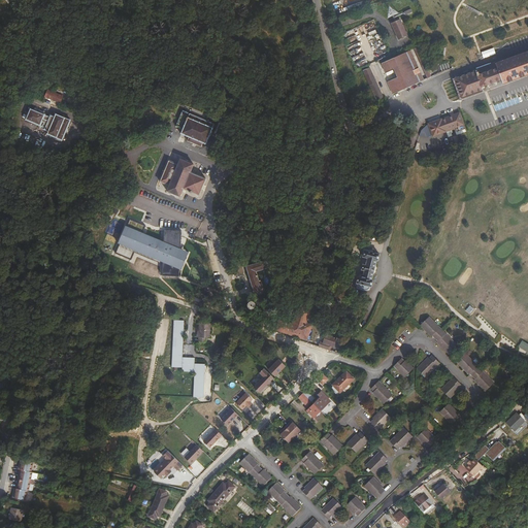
[(409,32),(402,15),(395,18),(402,35),(409,32)]
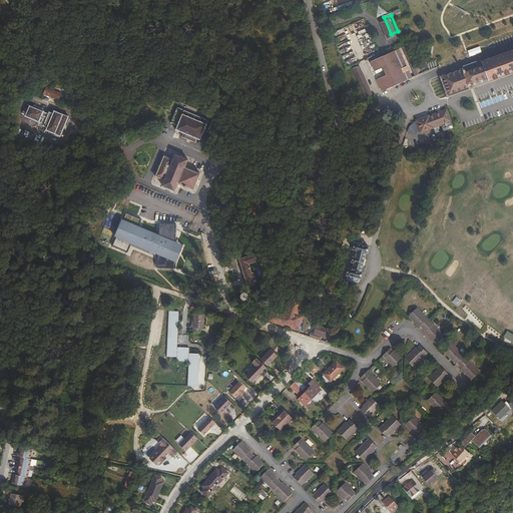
[(419,73),(407,45),(402,46),(414,75),(419,73)]
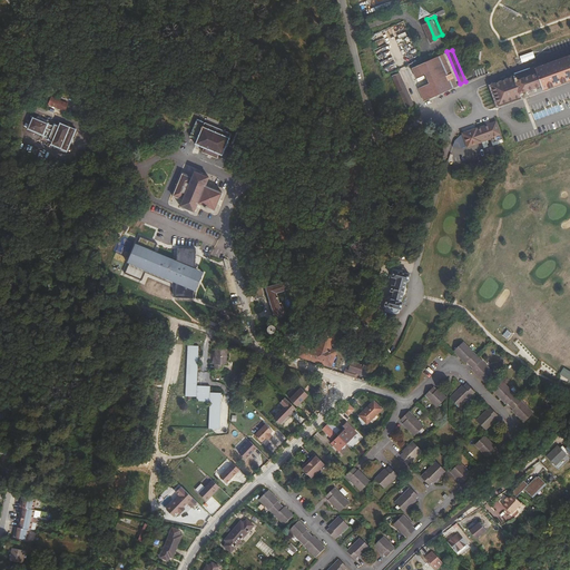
[(457,85),(443,53),(440,55),(452,87),(457,85)]
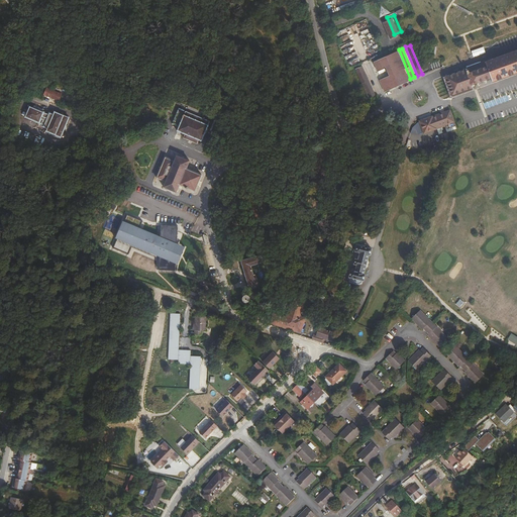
[(473,84),(490,77),(492,82),(516,72),(516,48),(484,61),(486,66),(475,70),(475,67),(471,68),(472,71),(468,72),(466,68),(443,75),(450,96),(475,88),(473,84)]
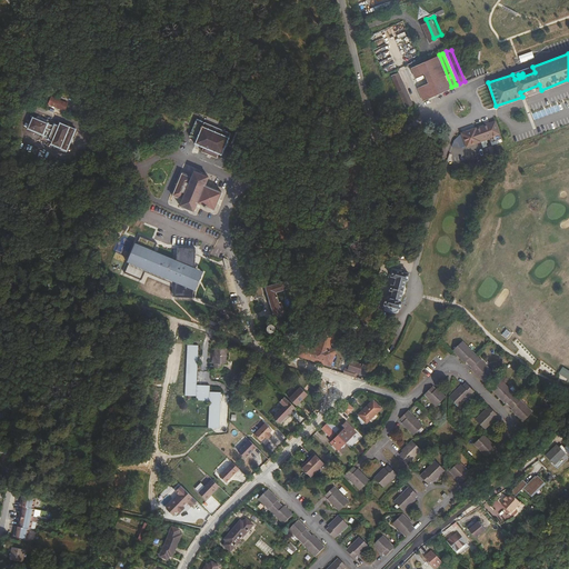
[(451,87),(439,55),(411,66),(415,75),(425,71),(428,81),(417,86),(421,98),(451,87)]
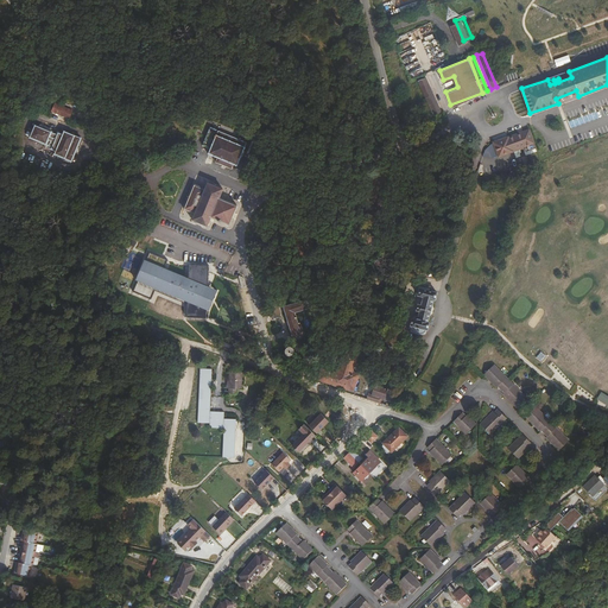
[(441,109),(426,76),(418,78),(434,113),(441,109)]
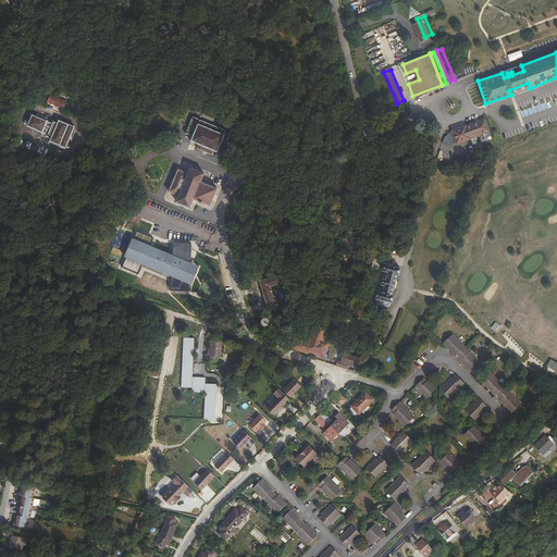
[(63,106),(65,99),(52,94),(49,100),(63,106)]
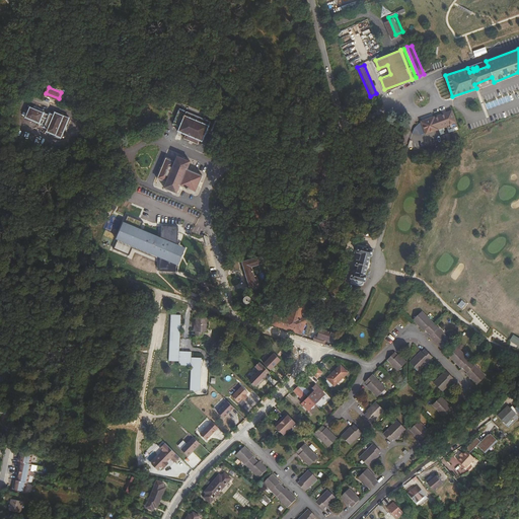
[(62,136),(70,117),(56,110),(54,115),(30,105),(26,116),(49,126),(47,131),(62,136)]
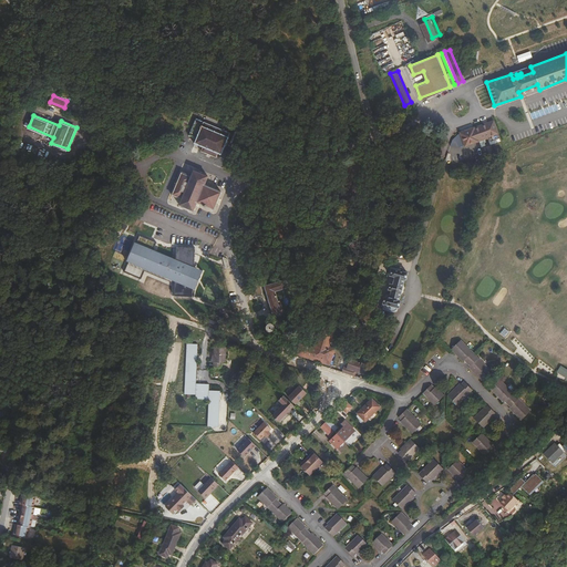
[(228,131),(196,117),(188,135),(195,137),(194,143),(203,146),(200,150),(216,155),(217,151),(220,152),(228,131)]
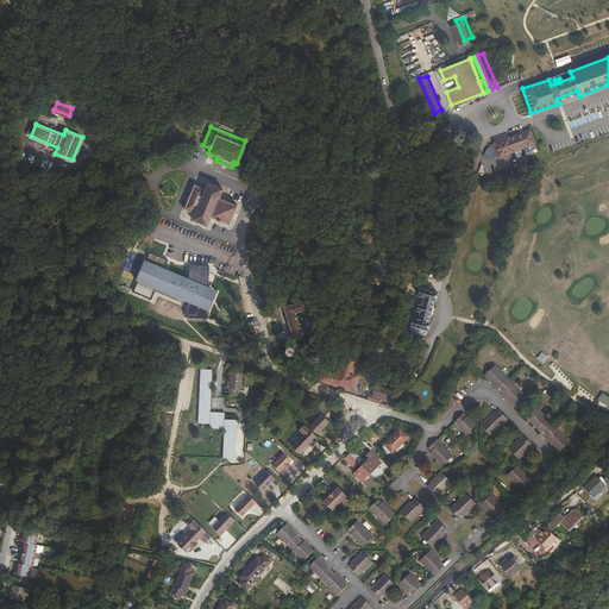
[(537,146),(529,129),(494,140),(498,157),(525,148),(526,150),(537,146)]
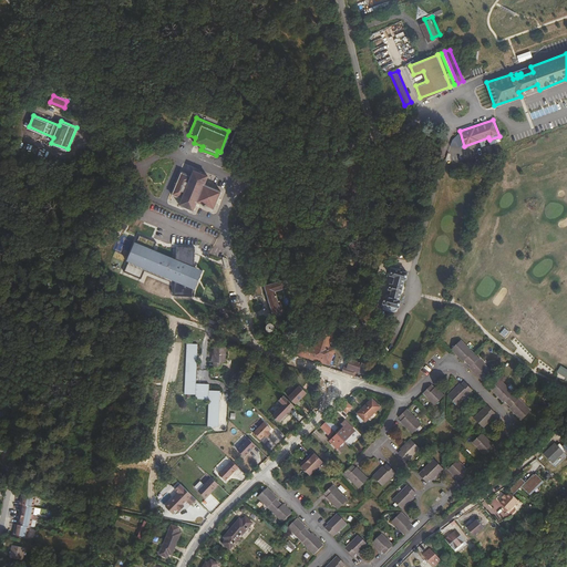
[(223,188),(207,182),(209,175),(194,168),(192,173),(182,168),(172,192),(182,196),(178,203),(194,209),(198,200),(215,207),(223,188)]
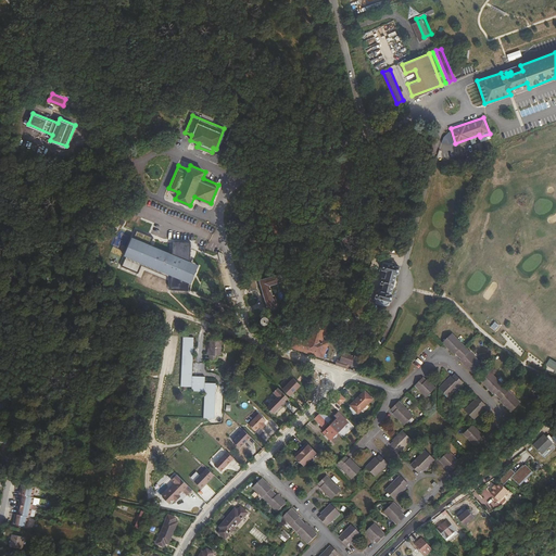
[(169,277),(169,289),(187,290),(188,290),(188,282),(189,261),(190,241),(172,240),(172,253),(149,243),(152,236),(136,228),(119,265),(136,273),(140,264),(141,262),(161,270),(163,267),(171,267),(169,277)]
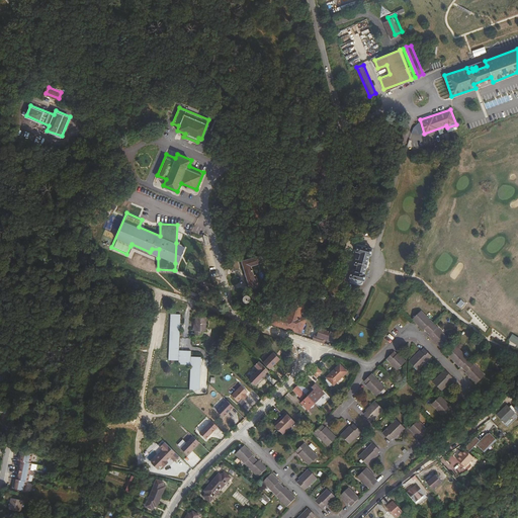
[(184,247),(176,243),(175,263),(177,264),(184,247)]
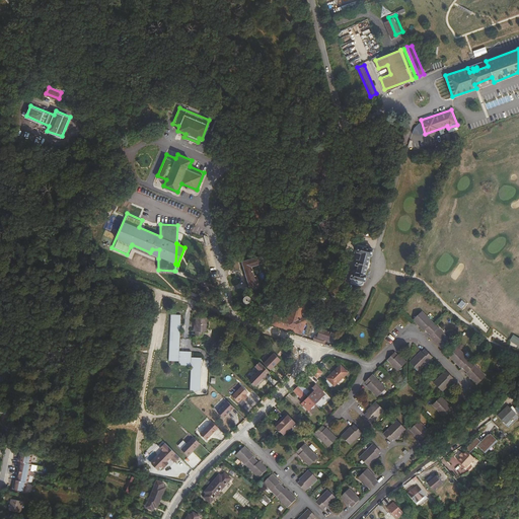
[(158,258),(159,249),(152,249),(150,252),(132,244),(131,246),(158,258)]
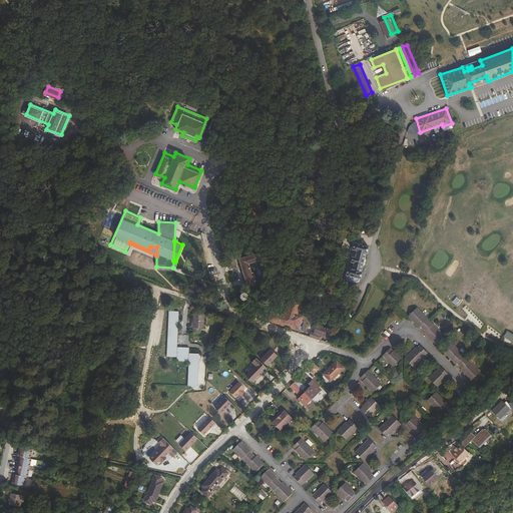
[(358,282),(361,272),(359,272),(364,252),(367,253),(369,246),(354,242),(352,247),(355,248),(353,255),(351,254),(349,261),(351,262),(350,268),(346,267),(343,278),(356,281),(358,282)]
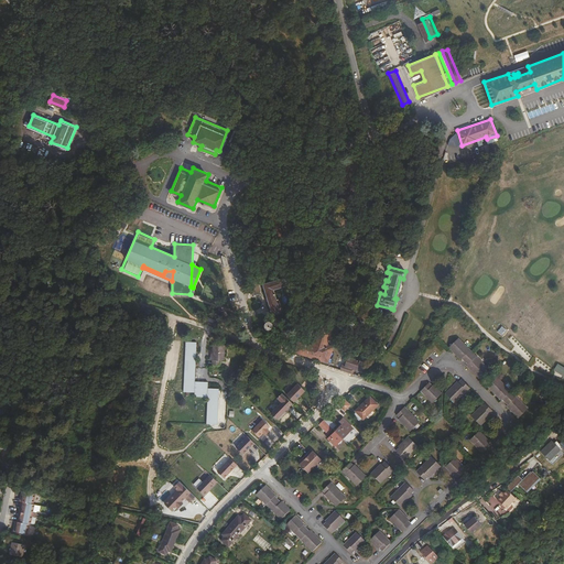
[(273,290),(284,286),(282,279),(263,285),(272,316),(280,313),(277,301),(273,290)]
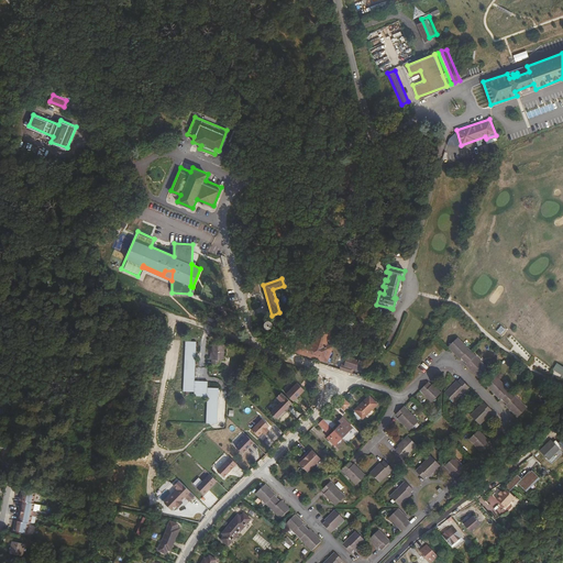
[(157,287),(145,282),(143,287),(155,293),(157,287)]
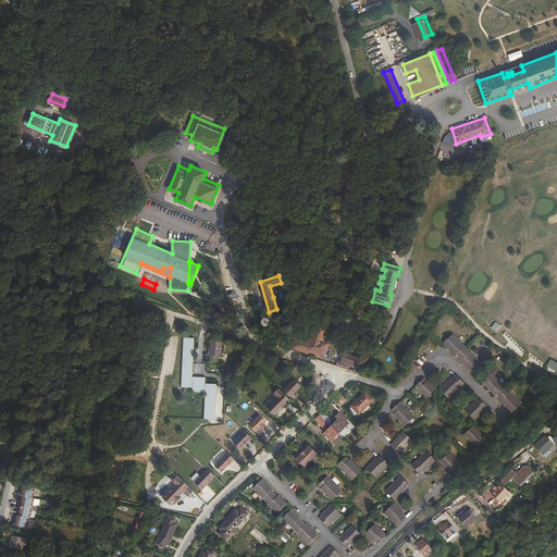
[(323,357),(330,339),(323,337),(327,322),(316,318),(308,339),(294,335),(291,346),(323,357)]
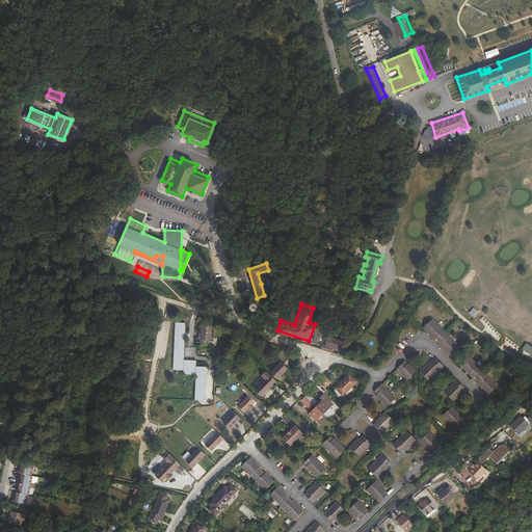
[(462,349),(433,320),(425,327),(436,340),(437,339),(443,344),(442,345),(454,357),(462,349)]
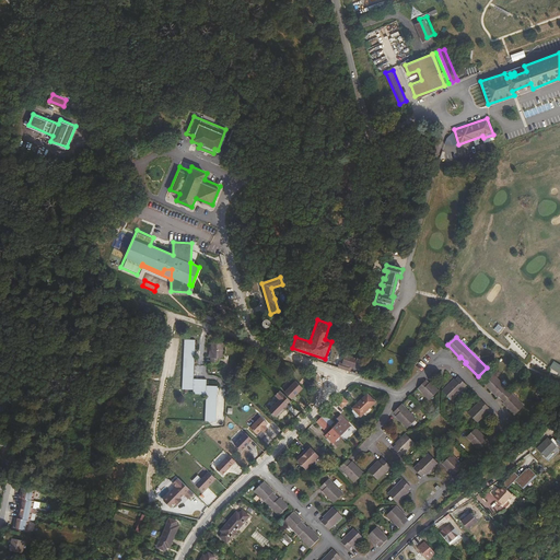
[(196,339),(185,338),(183,388),(194,389),(193,394),(206,394),(206,420),(217,421),(218,385),(207,385),(207,378),(194,378),(196,339)]
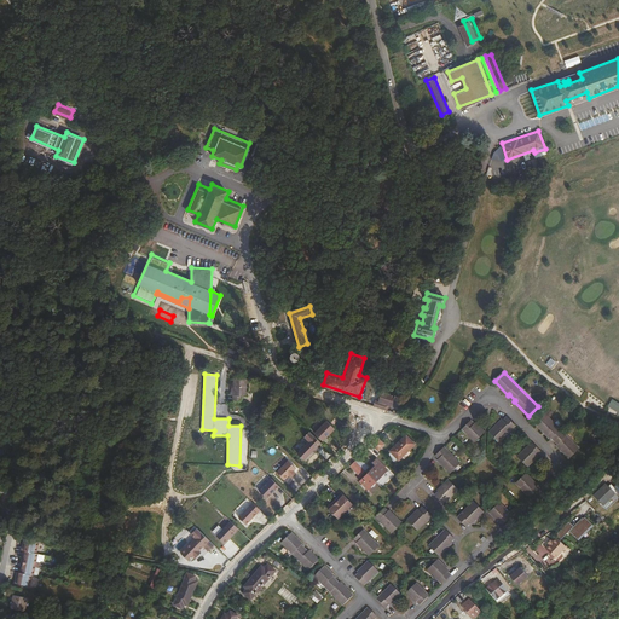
[(247,379),(233,379),(233,400),(241,400),(241,395),(247,395),(247,379)]
